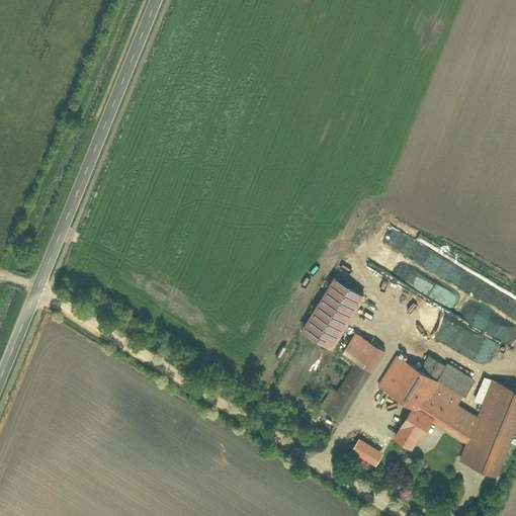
[(303,331),(330,348),(362,296),(334,279),(303,331)]
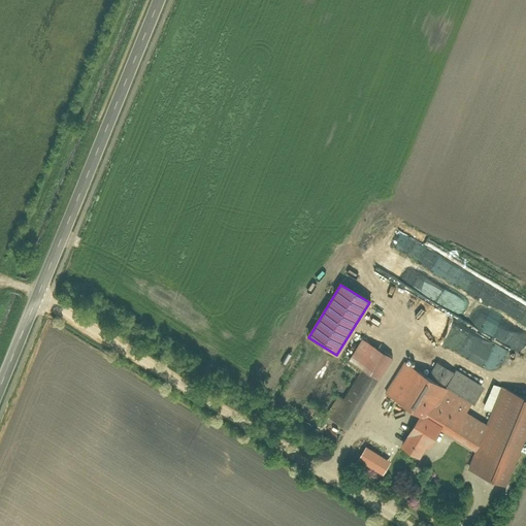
[(446,309),(461,316),(467,300),(453,294),(452,296),(456,298),(454,305),(452,304),(451,308),(447,307),(446,309)]
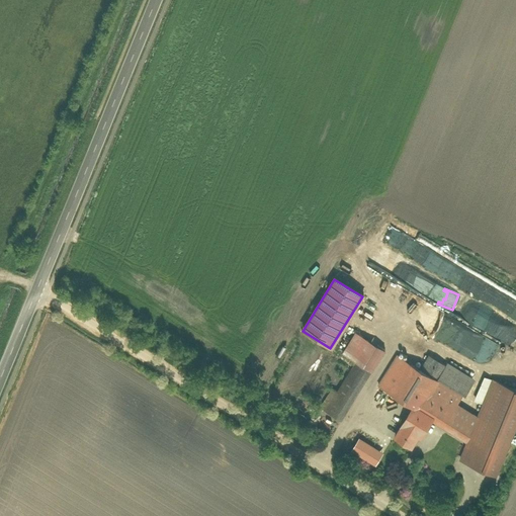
[(319,410),(339,422),(383,352),(355,335),(342,356),(354,363),(335,394),(331,391),(319,410)]
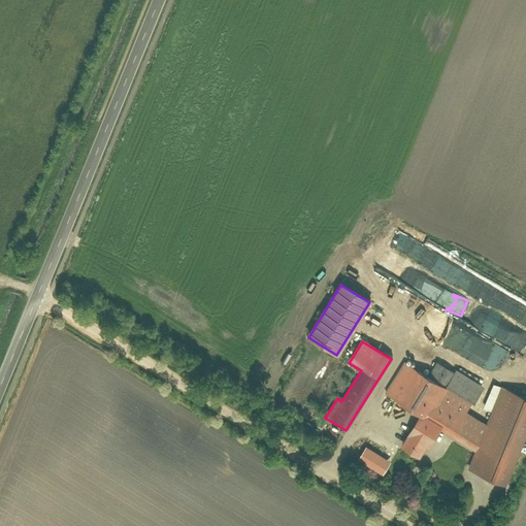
[(437,429),(474,452),(467,470),(504,485),(525,430),(525,399),(501,389),(485,428),(464,415),(470,404),(446,388),(454,374),(436,363),(427,379),(403,364),(385,395),(418,415),(416,419),(418,420),(401,446),(417,456),(424,446),(427,447),(437,429)]
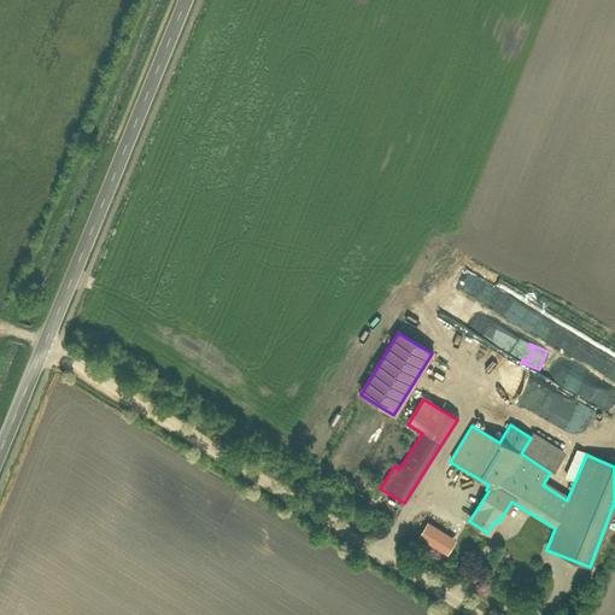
[(427,525),(420,543),(452,555),(460,538),(427,525)]
